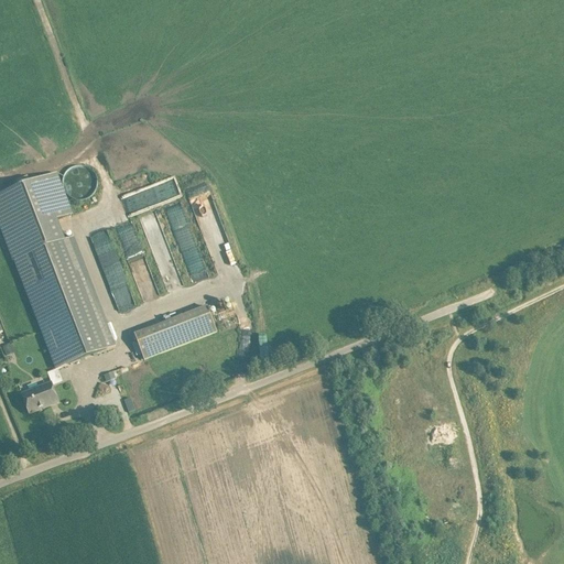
[(116,347),(74,238),(63,242),(55,221),(72,216),(55,174),(0,195),(0,223),(15,261),(17,261),(58,370),(116,347)]
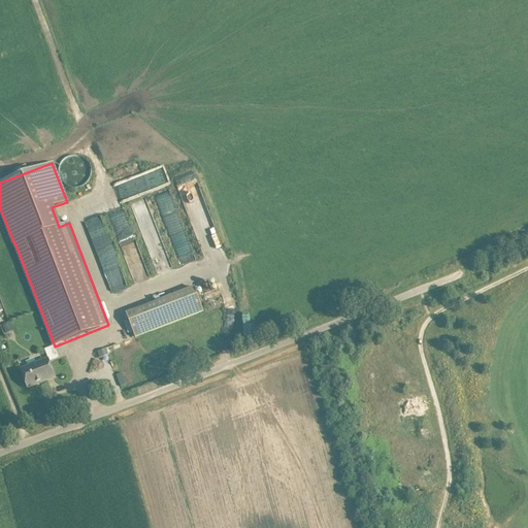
[(166,166),(111,184),(118,202),(172,185),(166,166)]
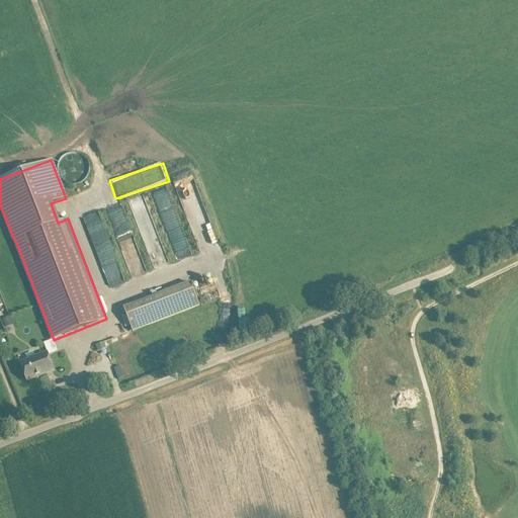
[(122,208),(116,208),(117,214),(113,214),(115,231),(125,229),(122,208)]
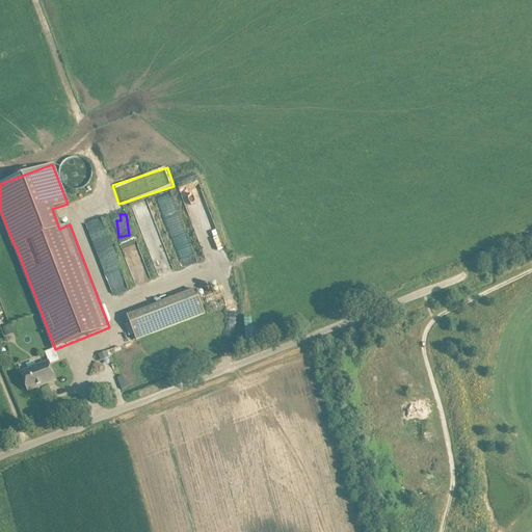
[(91,227),(110,292),(125,288),(106,222),(91,227)]
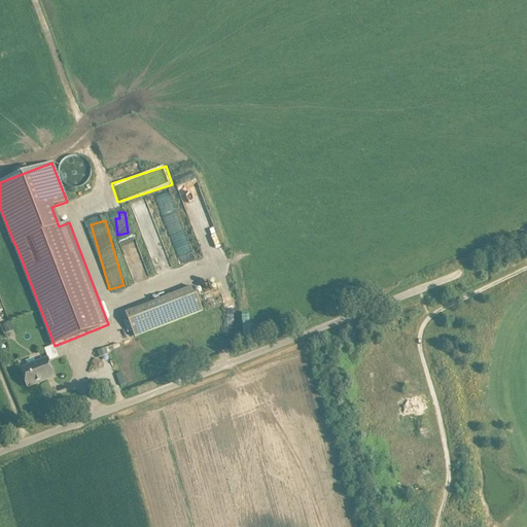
[(135,337),(203,311),(194,287),(126,314),(135,337)]
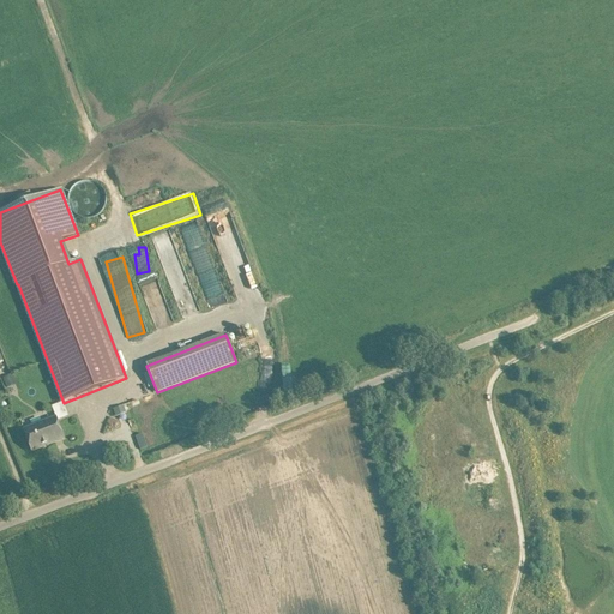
[(12,374),(0,380),(4,387),(16,383),(12,374)]
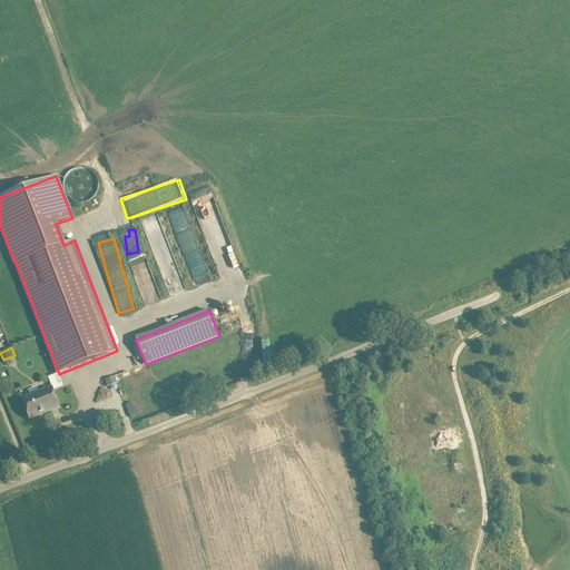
[(29,419),(59,408),(53,391),(43,394),(42,392),(22,400),(29,419)]
